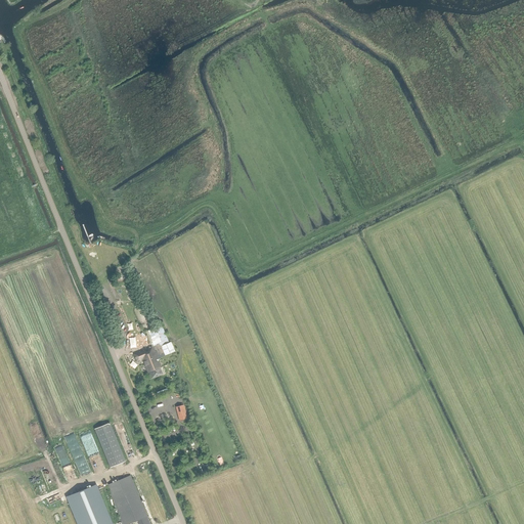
[(139,352),(133,354),(136,361),(142,359),(148,373),(149,373),(149,374),(151,378),(162,374),(159,368),(161,367),(158,361),(158,359),(157,359),(156,355),(164,352),(165,356),(174,352),(171,342),(169,343),(162,325),(145,332),(150,343),(154,342),(153,340),(159,338),(162,343),(151,347),(146,349),(145,350),(143,350),(143,351),(139,353),(139,352)]
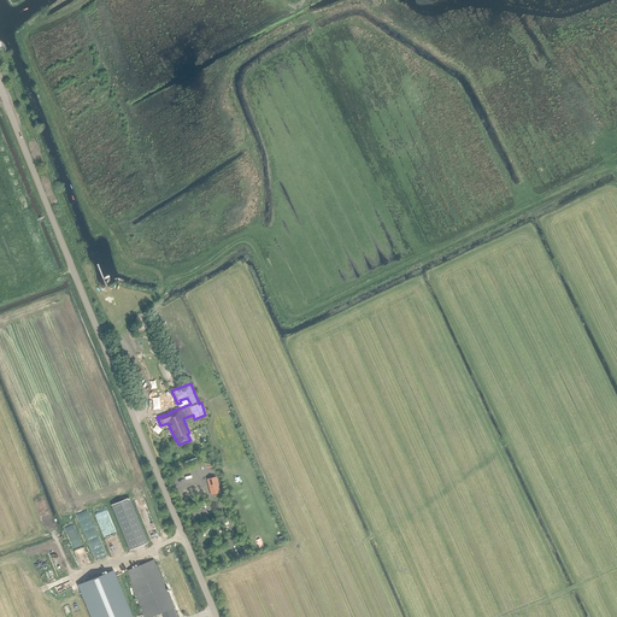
[(219,493),(216,477),(209,480),(212,491),(215,489),(216,494),(219,493)]
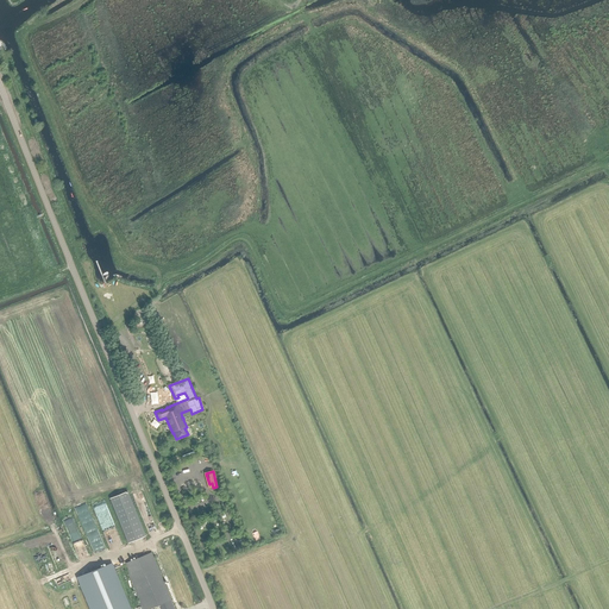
[(129,542),(145,537),(127,493),(111,498),(129,542)]
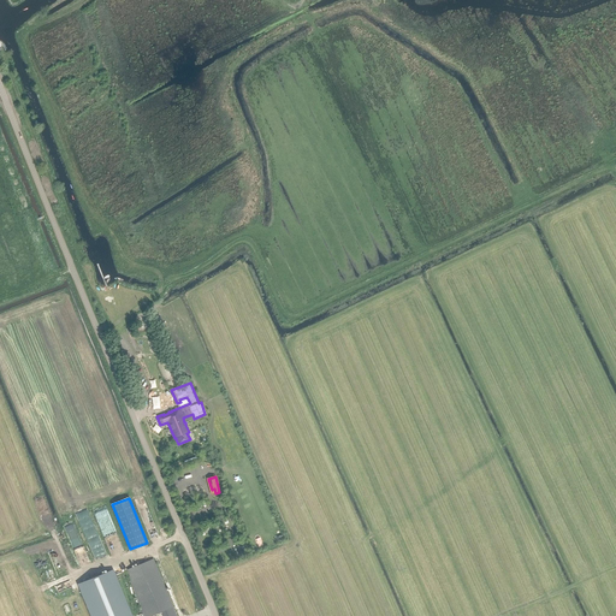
[(81,544),(72,523),(64,526),(71,546),(81,544)]
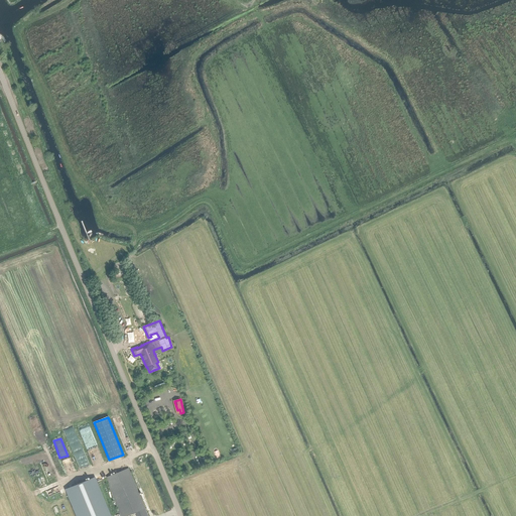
[(105,478),(120,515),(147,515),(129,468),(105,478)]
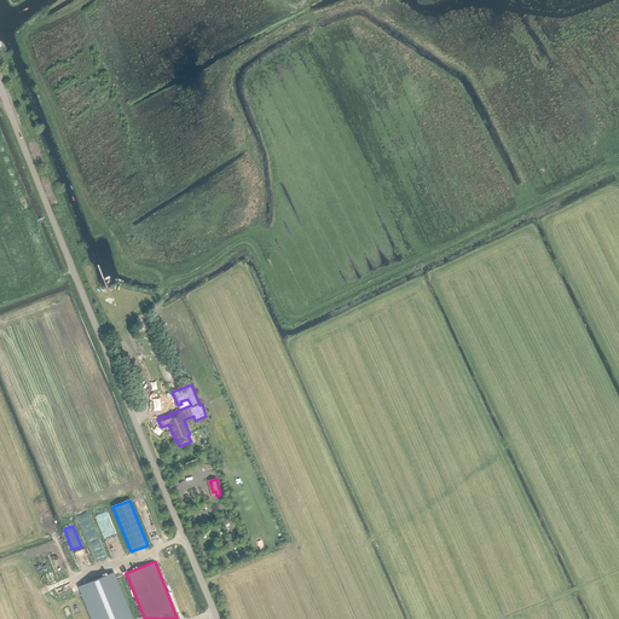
[(92,618),(132,618),(114,573),(80,588),(92,618)]
